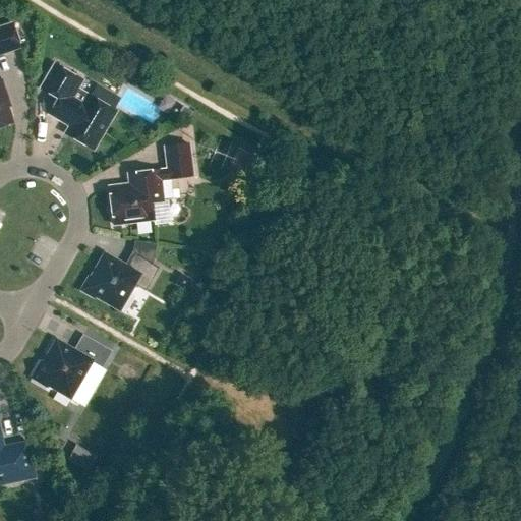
[(13,22),(0,26),(0,55),(22,49),(13,22)]
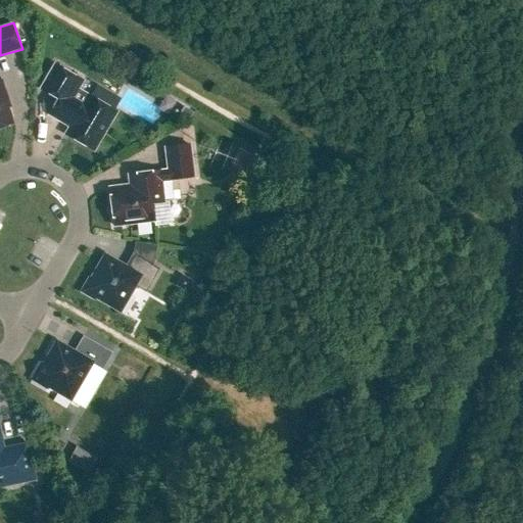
[(116,112),(88,95),(83,104),(73,98),(83,82),(54,64),(40,89),(58,99),(49,115),(69,127),(65,135),(94,151),(116,112)]
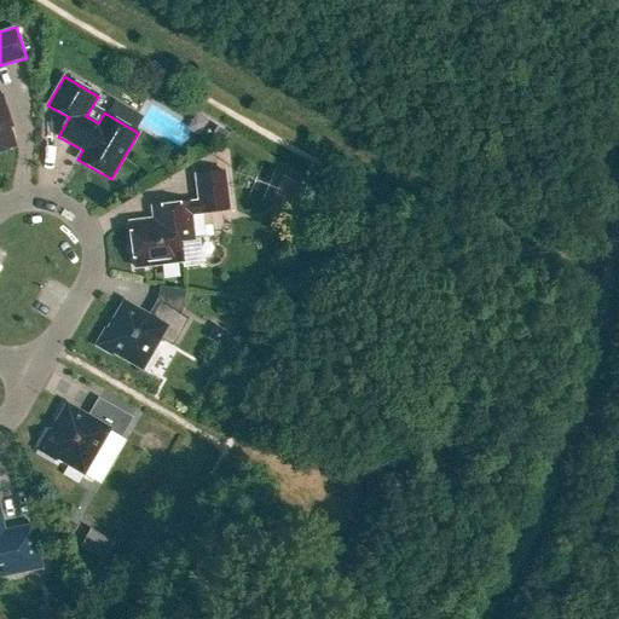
[(0,151),(16,146),(5,115),(9,115),(1,96),(0,96),(0,151)]
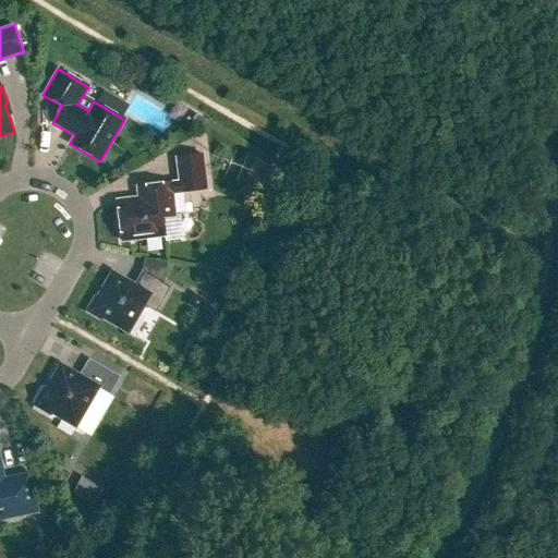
[(206,190),(202,155),(177,158),(179,182),(137,187),(138,198),(117,201),(121,242),(165,237),(162,218),(174,216),(172,194),(206,190)]
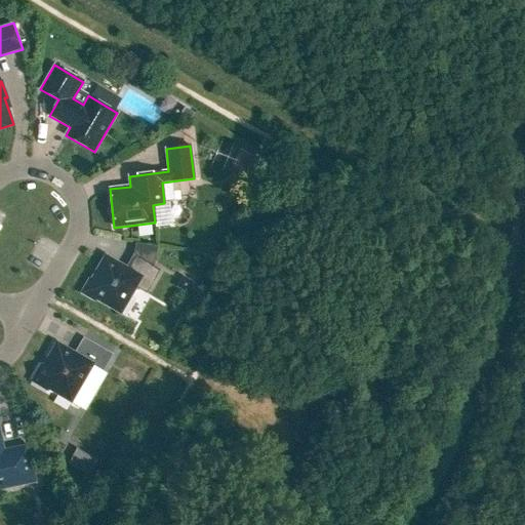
[(244,171),(253,157),(240,149),(231,163),(244,171)]
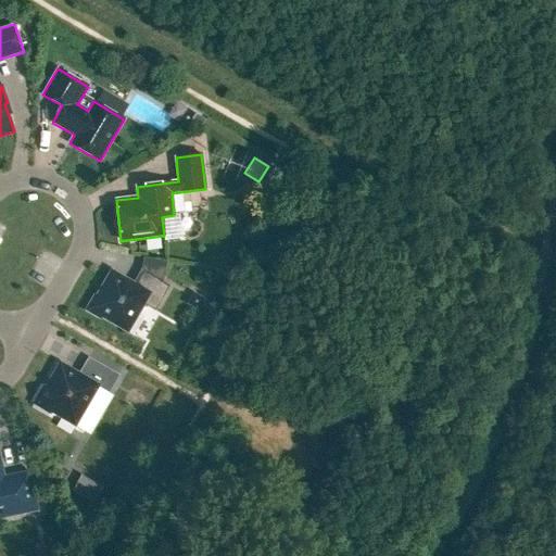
[(155,312),(169,287),(143,270),(136,285),(111,270),(96,297),(93,295),(85,311),(100,319),(101,317),(127,332),(143,305),(155,312)]
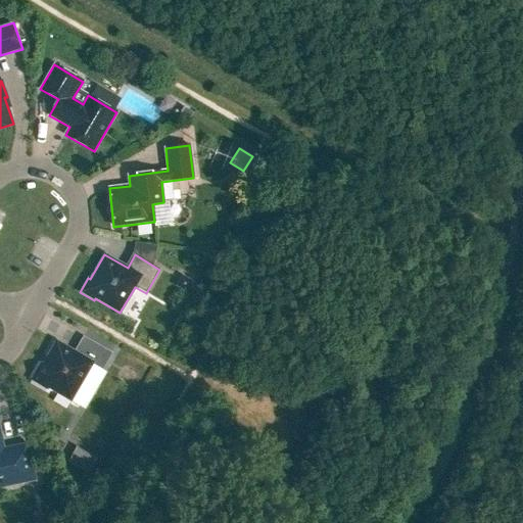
[(186,292),(192,282),(182,276),(175,286),(186,292)]
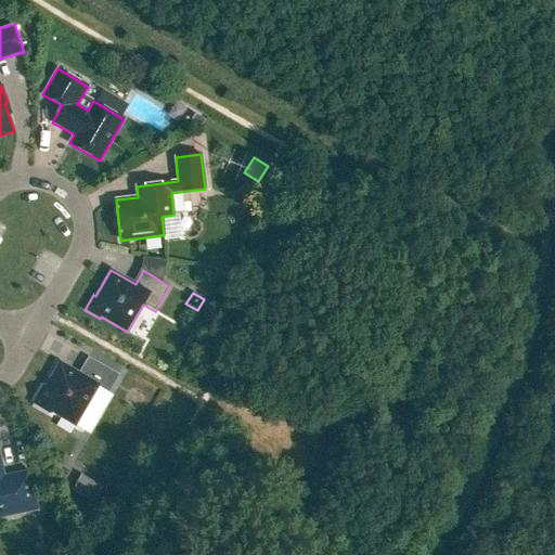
[(205,315),(211,304),(204,299),(197,310),(205,315)]
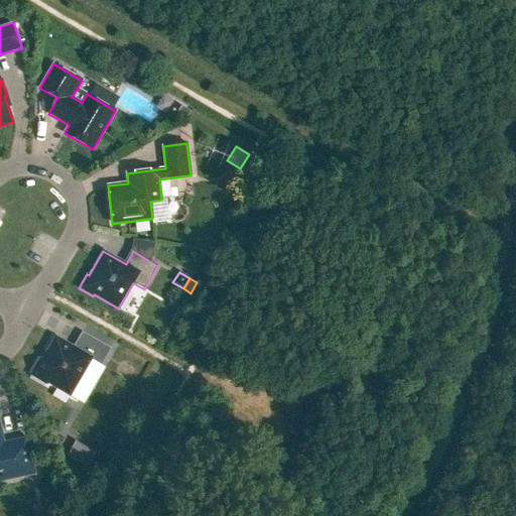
[(70,396),(91,359),(101,364),(110,349),(83,333),(74,347),(55,337),(42,359),(40,358),(30,375),(46,384),(47,383),(70,396)]
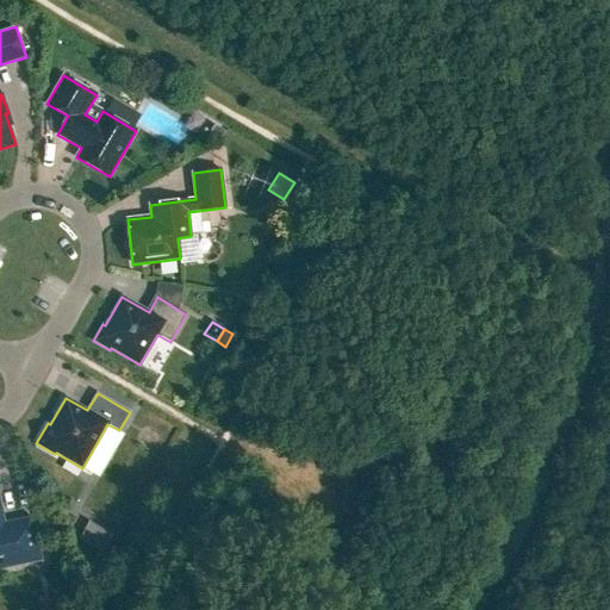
[(4,523),(0,506),(0,567),(41,560),(32,518),(4,523)]
